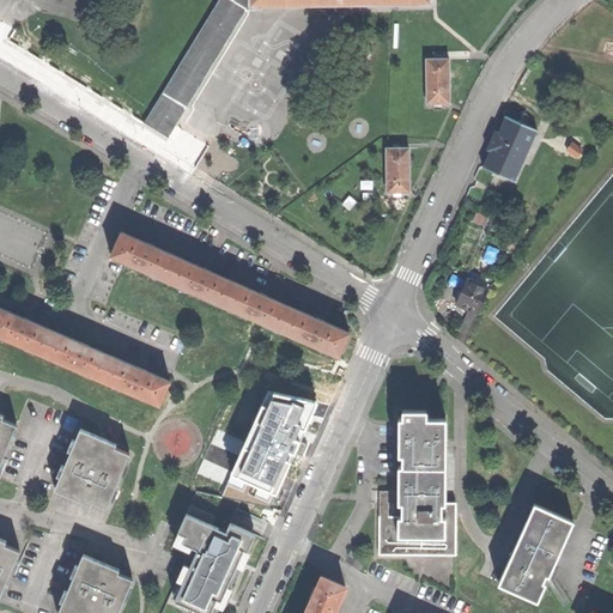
[(362,0),(216,0),(161,91),(184,104),(243,8),(260,7),(260,2),(362,0)]
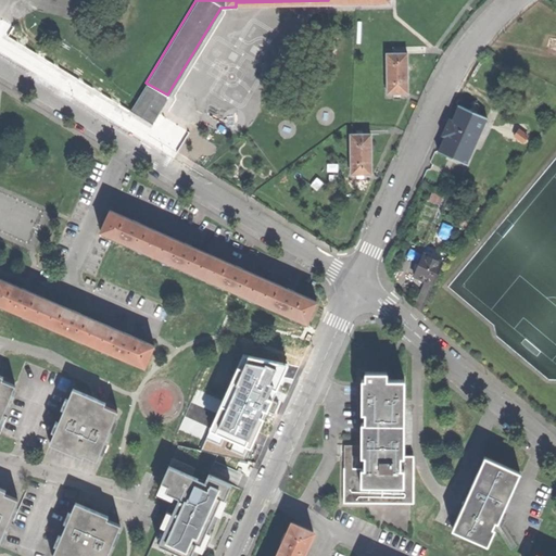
[(395,90),(406,90),(405,50),(395,50),(386,50),(386,90),(395,90)]
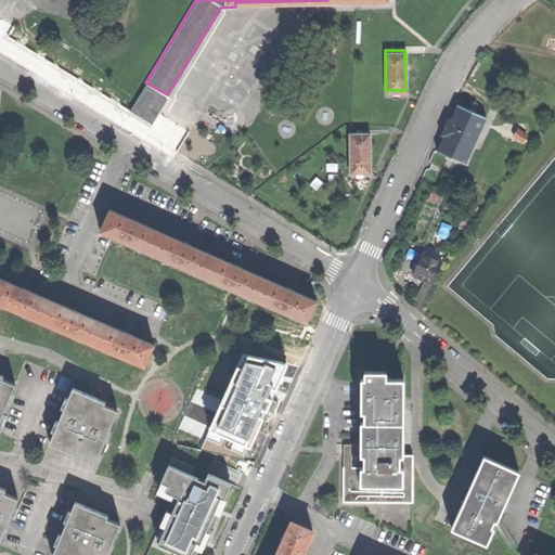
[(167,94),(145,82),(129,110),(151,121),(152,118),(167,94)]
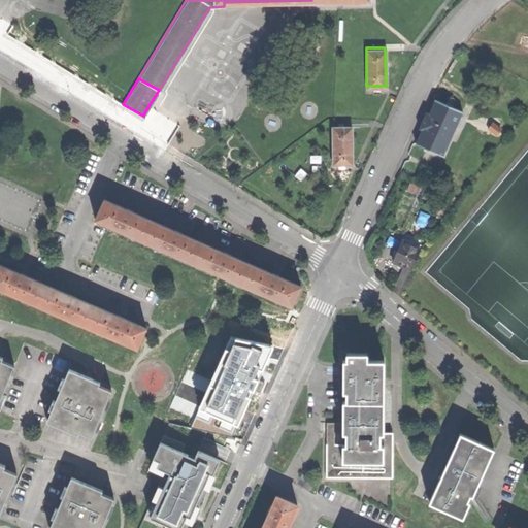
[(451,124),(454,125),(460,110),(434,98),(428,111),(425,110),(422,118),(419,126),(421,127),(415,141),(440,153),(448,138),(444,136),(451,124)]
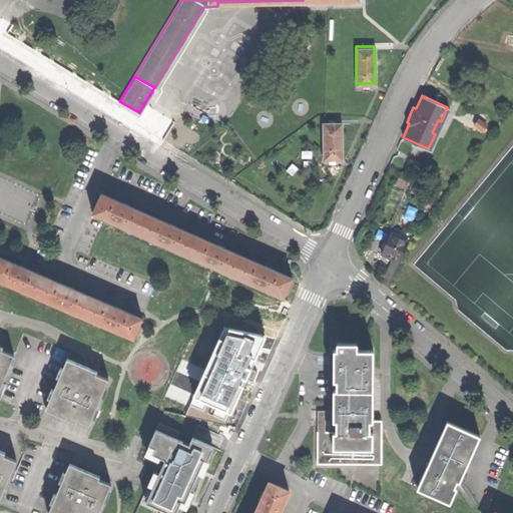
[(441,121),(438,120),(432,132),(435,134),(441,121)]
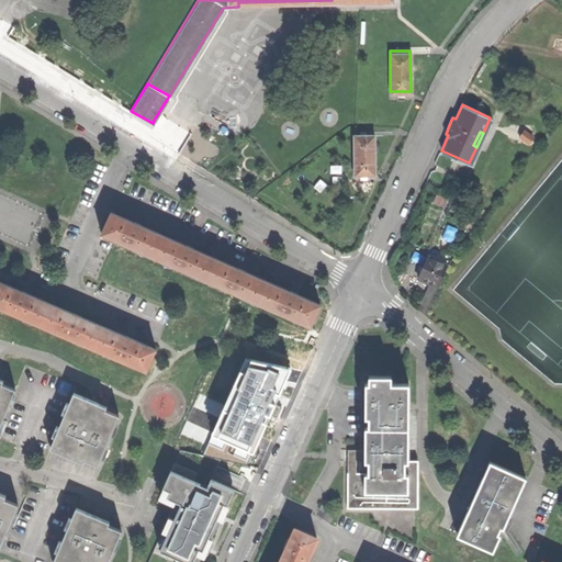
[(362,173),(373,172),(373,133),(362,133),(352,133),(353,173),(362,173)]
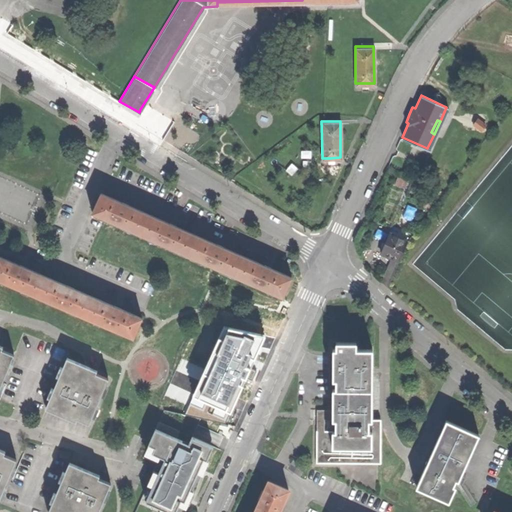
[(138,231),(147,212),(126,203),(127,202),(123,201),(120,199),(119,200),(104,192),(94,212),(106,217),(138,231)]
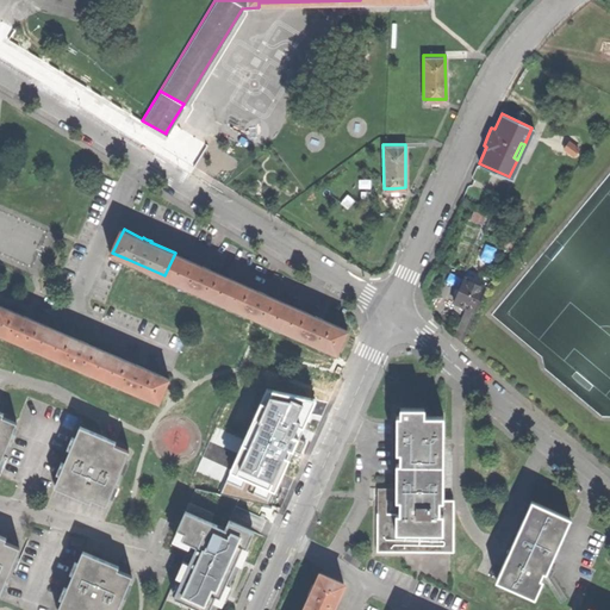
[(231,278),(207,267),(207,266),(204,263),(200,262),(199,263),(175,253),(165,275),(221,300),(231,278)]
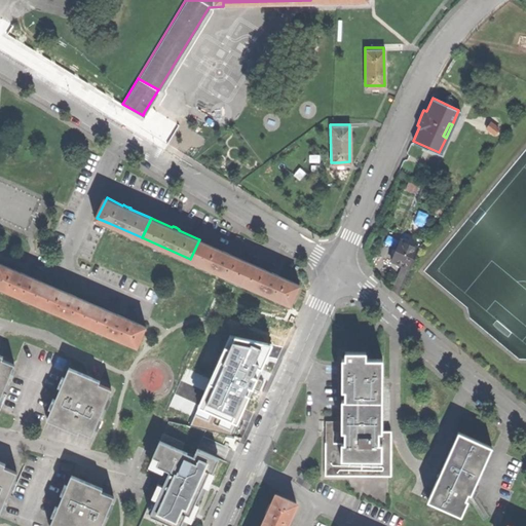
[(221,248),(220,249),(199,239),(190,259),(239,280),(249,261),(227,252),(227,251),(224,249),(221,248)]
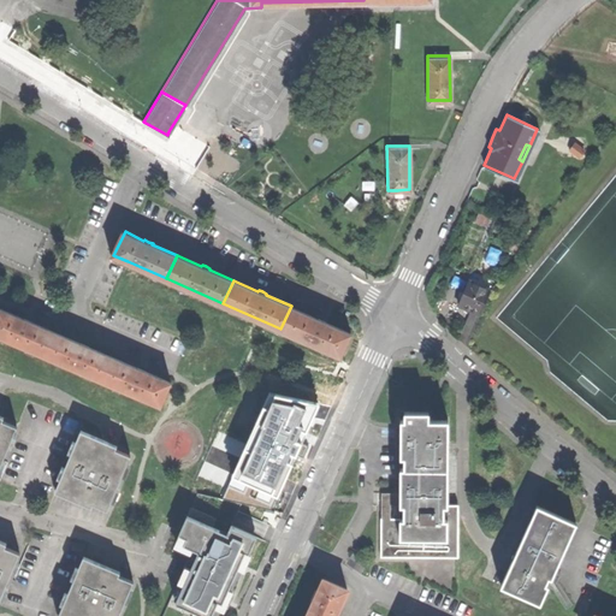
[(472,311),(463,332),(466,333),(461,341),(468,347),(472,336),(481,314),(491,291),(469,282),(458,304),(465,307),(472,311)]
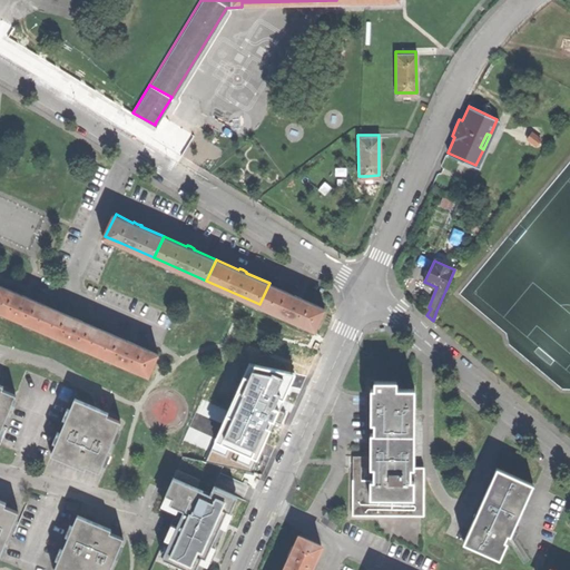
[(292,292),(292,293),(269,283),(259,304),(317,330),(326,307),(306,300),(300,296),(300,295),(296,293),(292,292)]
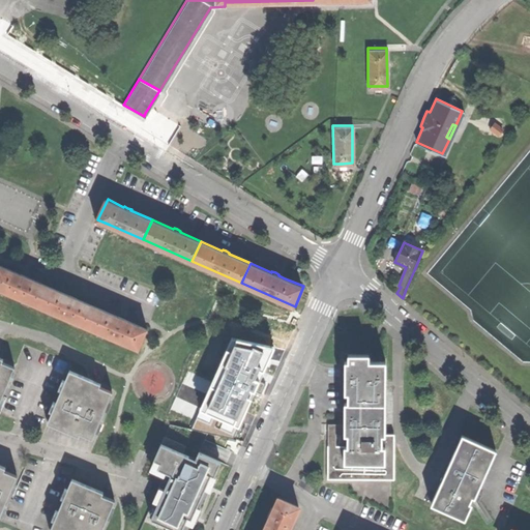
[(0,289),(36,305),(46,285),(25,275),(25,274),(22,273),(19,271),(19,272),(0,264),(0,289)]
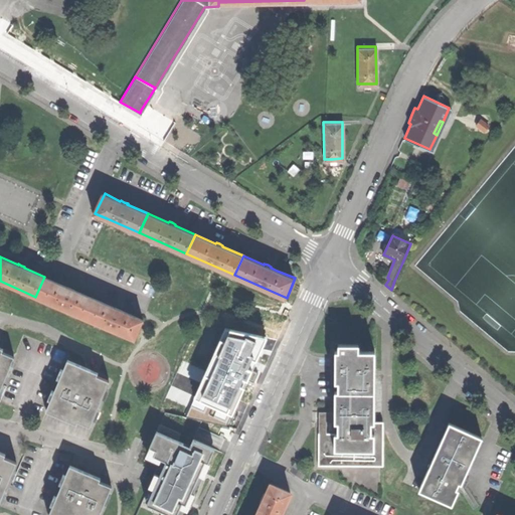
[(35,297),(83,317),(92,298),(71,289),(72,288),(68,287),(65,285),(65,286),(44,277),(35,297)]
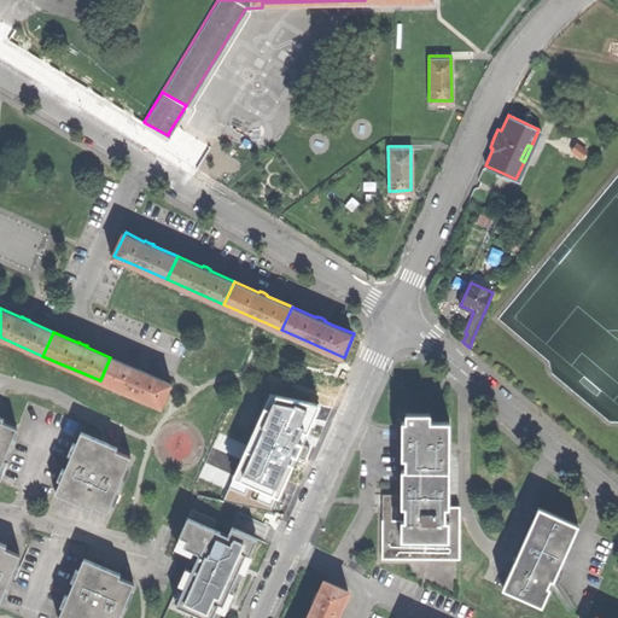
[(135,368),(110,357),(100,380),(163,408),(173,385),(144,372),(144,371),(140,368),(136,367),(135,368)]
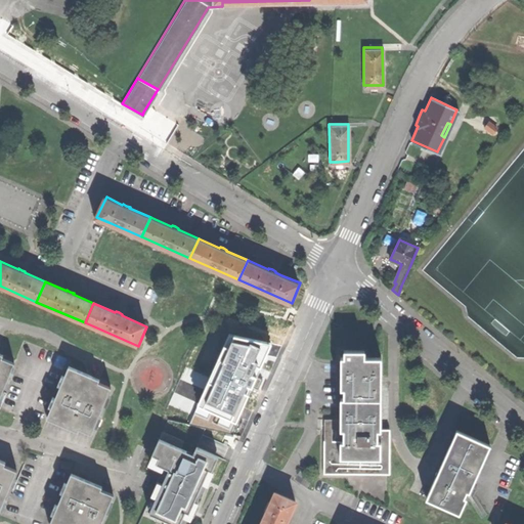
[(217,331),(208,365),(221,368),(229,334),(217,331)]
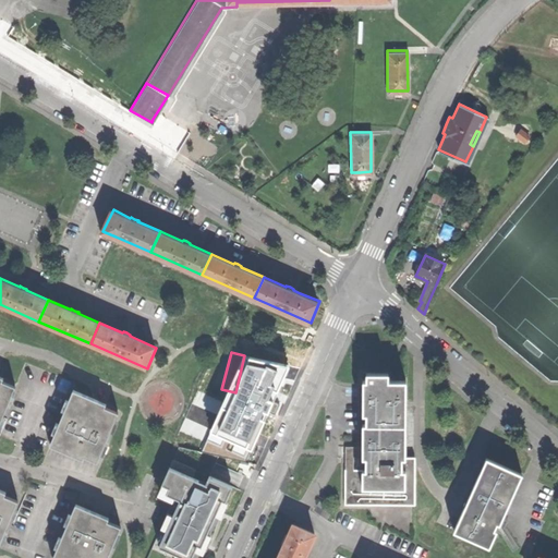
[(265,379),(261,389),(277,397),(279,398),(281,398),(282,397),(283,395),(283,392),(287,385),(283,384),(286,379),(288,375),(267,365),(261,378),(265,379)]
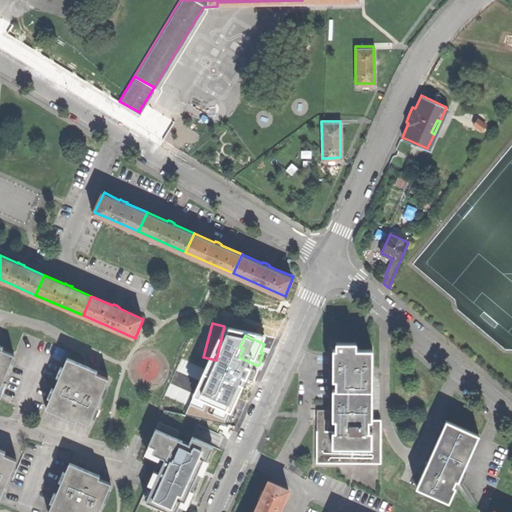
[(314,445),(313,460),(376,460),(377,418),(365,418),(365,407),(369,407),(369,396),(366,396),(366,378),(369,378),(370,357),(367,357),(367,347),(353,347),(353,339),(334,339),(333,356),(331,356),(331,367),(333,367),(333,396),(330,396),(330,399),(330,403),(333,403),(333,407),(333,417),(333,429),(321,429),(314,429),(314,445)]
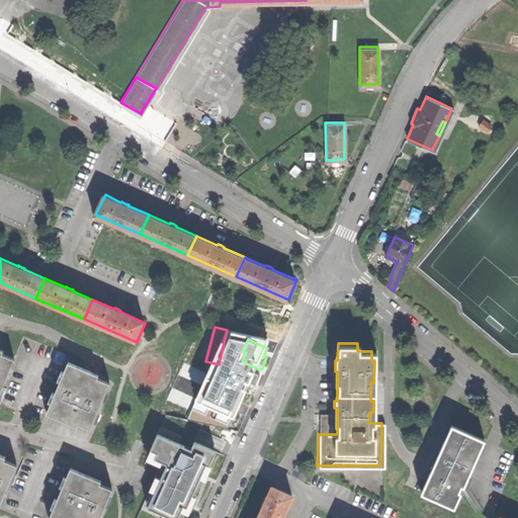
[(0,400),(17,358),(3,352),(4,350),(0,347),(0,400)]
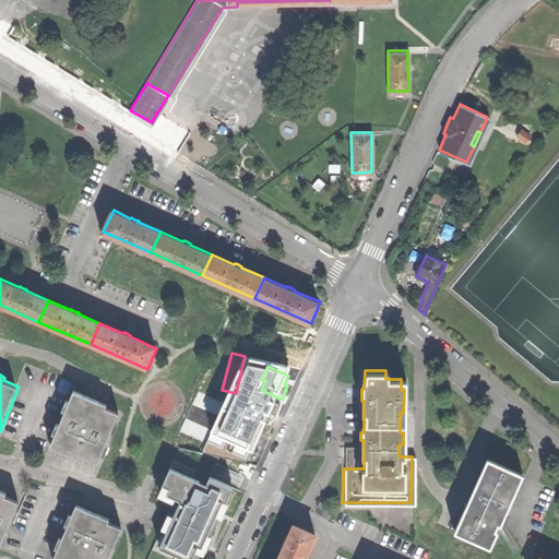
[(75,390),(54,447),(85,460),(86,458),(99,463),(120,412),(107,406),(108,403),(99,400),(87,395),(75,390)]
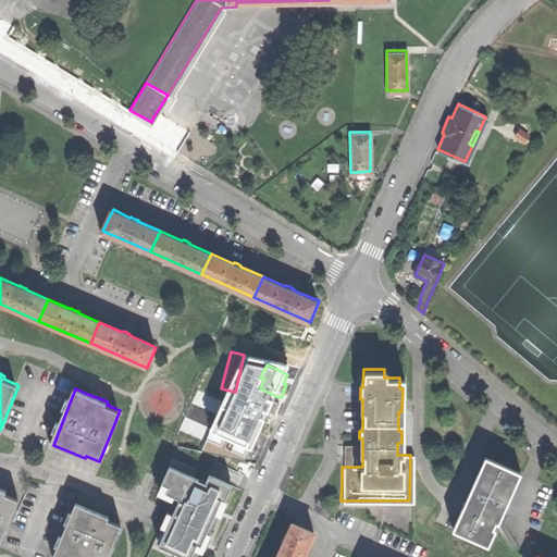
[(236,408),(256,412),(257,410),(259,406),(237,400),(236,408)]
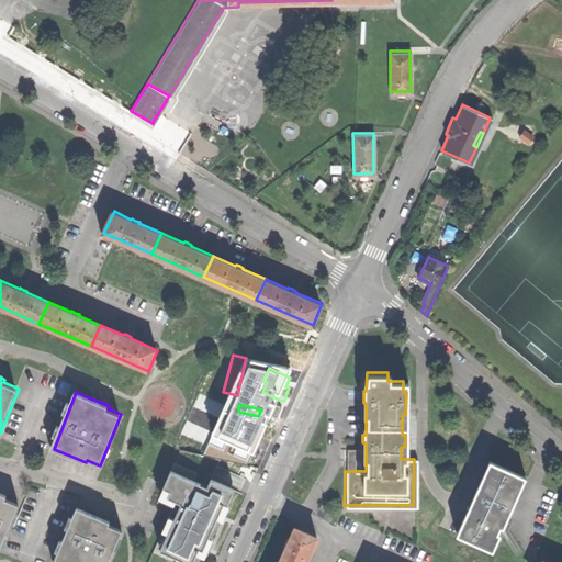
[(281,413),(261,409),(259,414),(277,423),(281,413)]
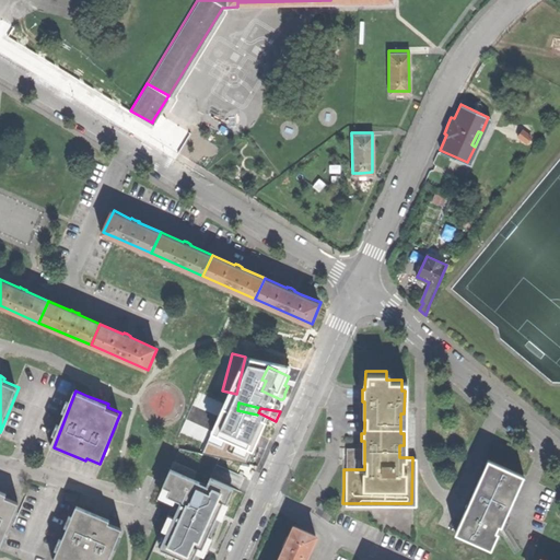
[(249,432),(268,440),(271,431),(276,421),(258,412),(257,415),(249,432)]
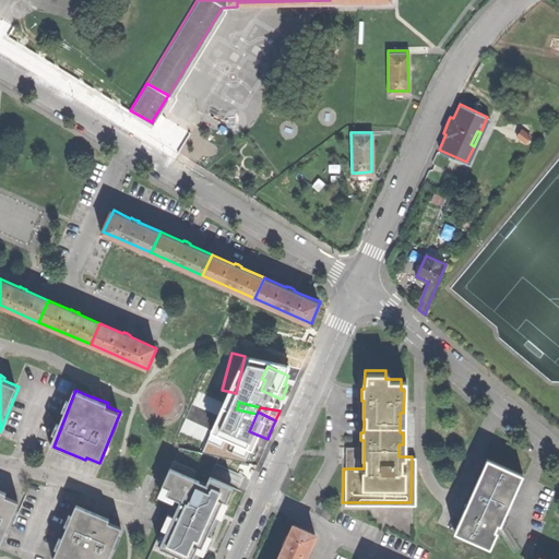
[(343,444),(343,468),(351,468),(351,455),(364,455),(364,444),(343,444)]
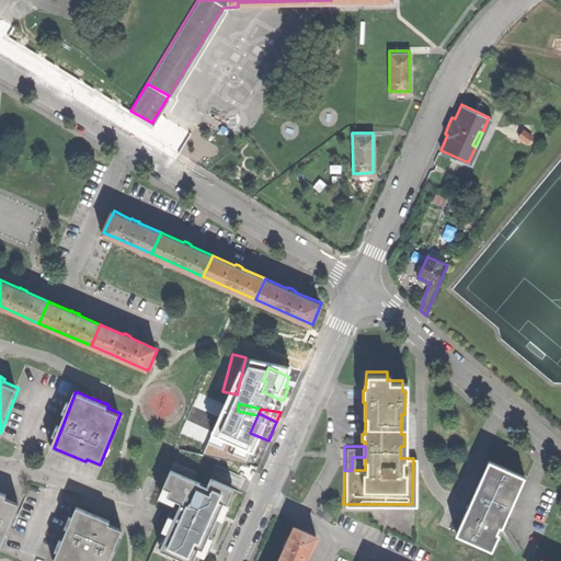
[(183,449),(178,461),(199,472),(196,479),(210,485),(214,478),(222,457),(183,449)]
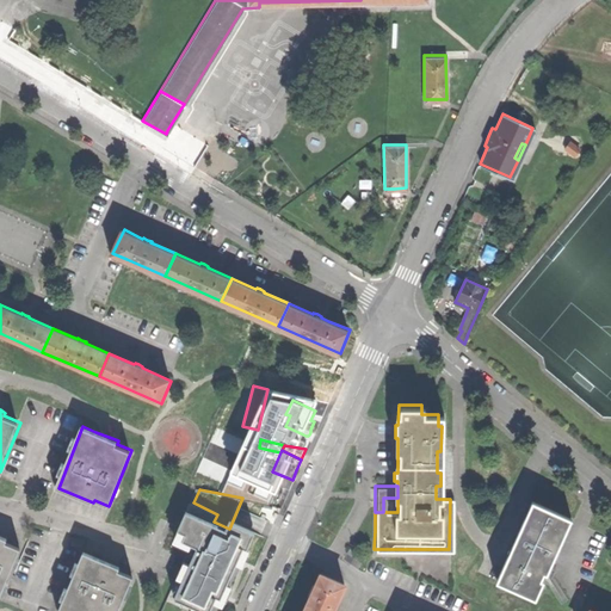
[(531,499),(495,578),(535,596),(543,578),(539,576),(542,573),(543,568),(545,571),(571,516),(531,499)]
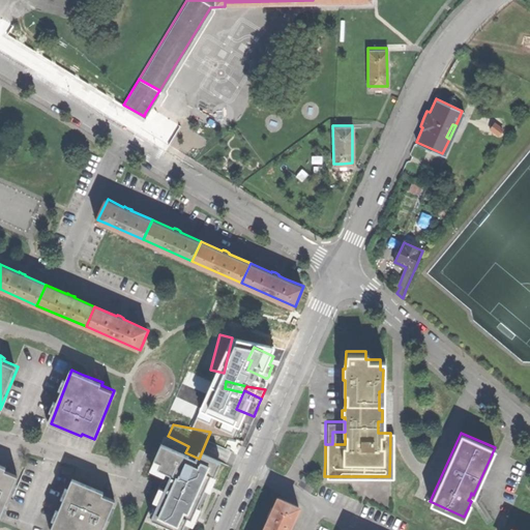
[(188,446),(168,436),(153,465),(173,474),(153,519),(178,529),(182,529),(196,502),(200,504),(210,479),(213,473),(216,475),(223,461),(202,451),(199,459),(185,452),(188,446)]
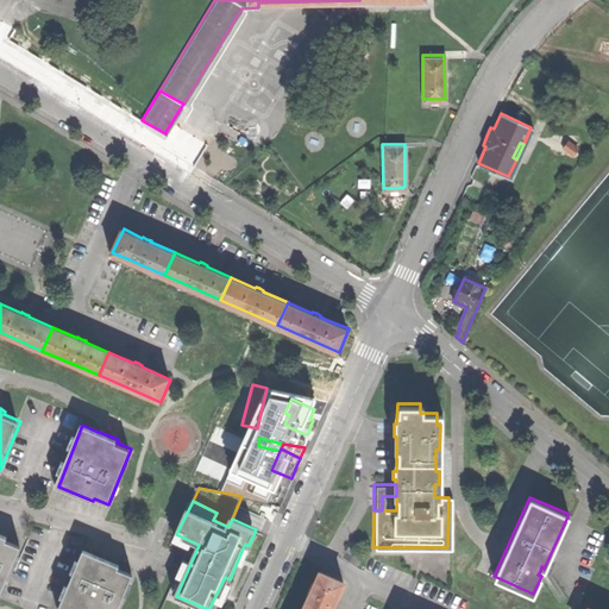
[(0,597),(1,598),(24,546),(7,539),(8,535),(0,532),(0,597)]
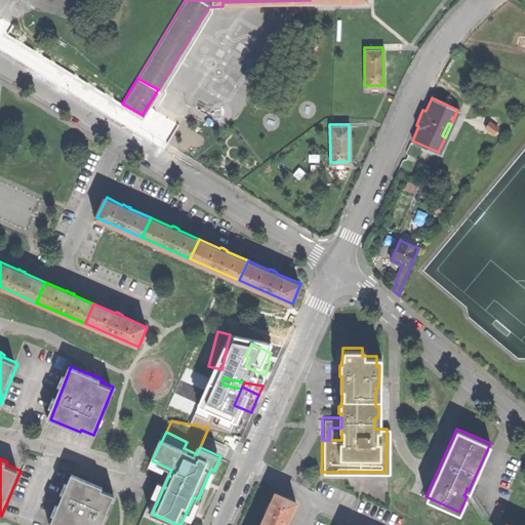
[(171,470),(152,460),(148,469),(162,475),(139,524),(186,524),(190,516),(198,499),(194,497),(180,524),(176,524),(152,514),(171,470)]
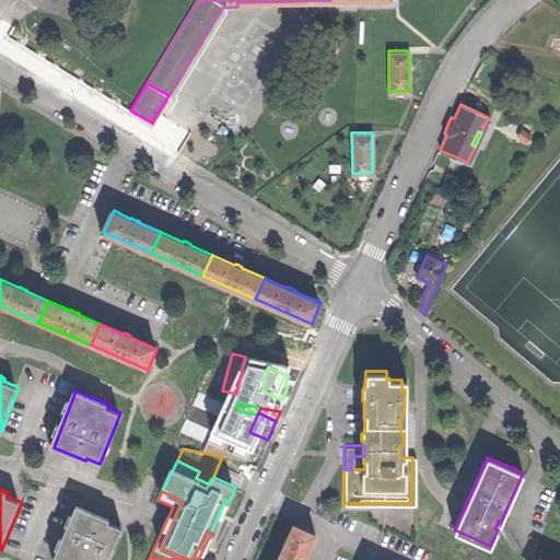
[(330,514),(335,509),(322,498),(317,504),(330,514)]
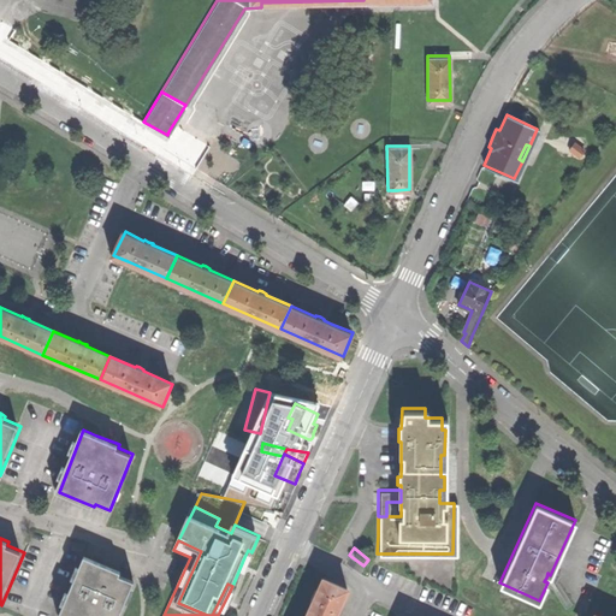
[(84,561),(61,615),(123,615),(137,580),(120,573),(122,570),(87,556),(84,561)]
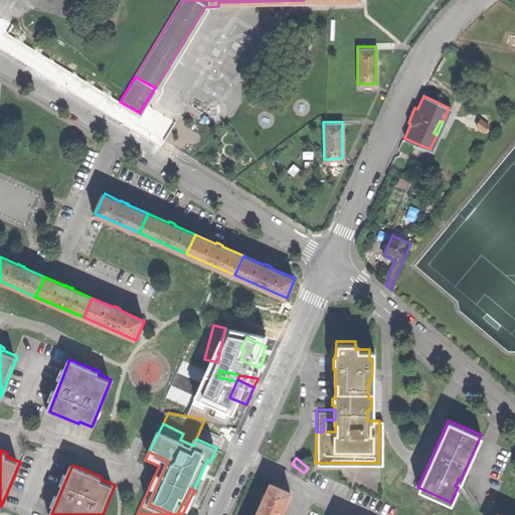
[(253,514),(279,514),(280,514),(278,513),(288,490),(269,482),(253,514)]
